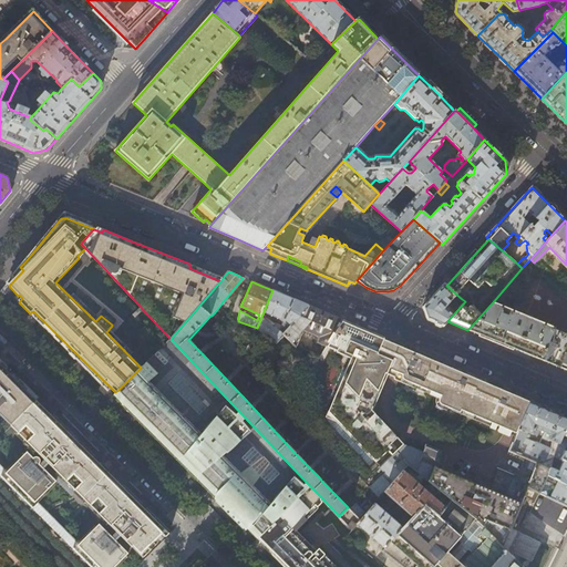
[(457,303),(462,299),(446,286),(443,284),(423,307),(425,313),(428,320),(442,327),(447,321),(455,312),(446,305),(452,299),(457,303)]
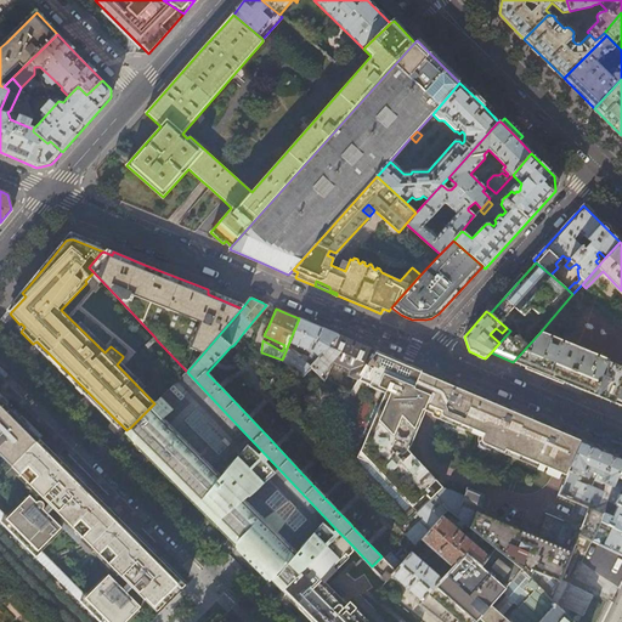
[(309,354),(322,329),(311,324),(299,318),(288,345),(309,354)]
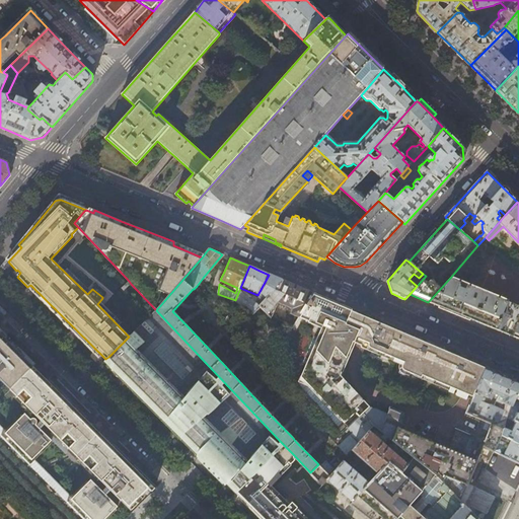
[(299,316),(313,293),(297,287),(280,279),(269,275),(257,295),(256,297),(254,302),(258,305),(260,306),(262,309),(270,318),(272,317),(283,321),(284,318),(272,313),(277,302),(292,308),(292,309),(290,313),(299,316)]
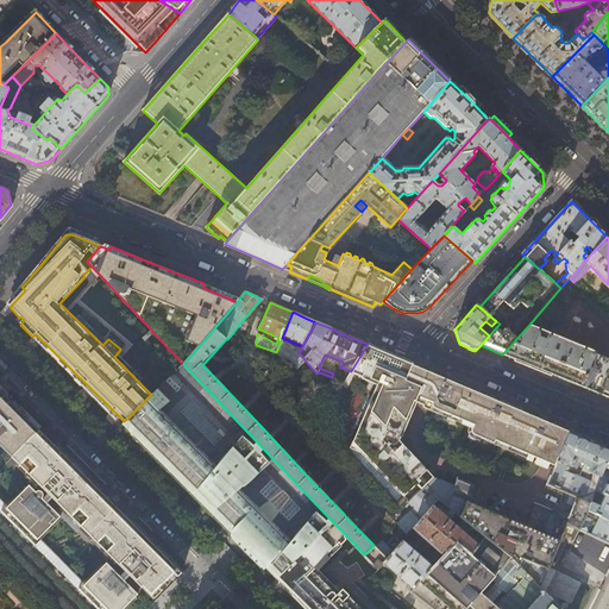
[(608,359),(528,326),(527,327),(504,352),(533,364),(571,380),(576,381),(577,384),(583,387),(584,385),(607,394),(608,394),(608,359)]
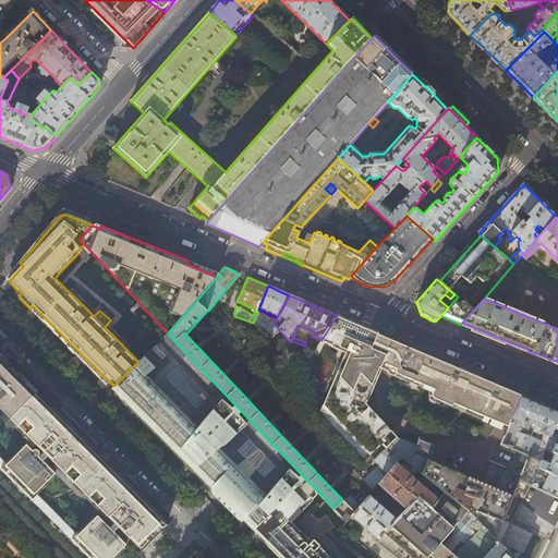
[(141,305),(138,302),(131,308),(133,312),(141,305)]
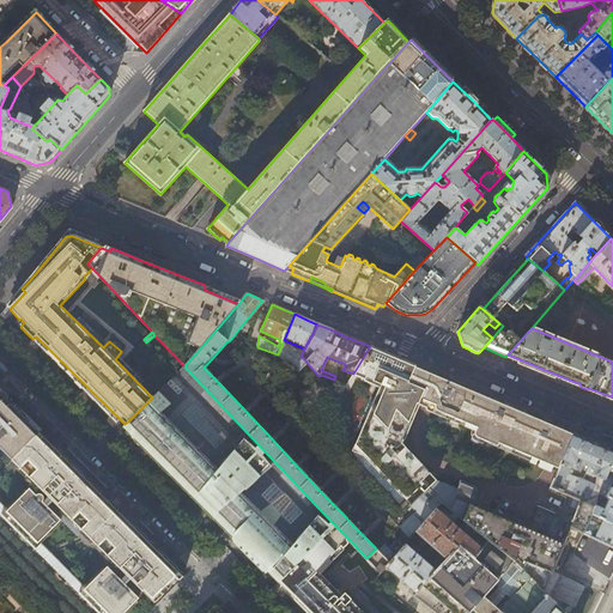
[(299,350),(298,353),(293,352),(286,346),(284,347),(281,346),(278,354),(298,371),(307,362),(305,360),(301,357),(303,351),(299,350)]
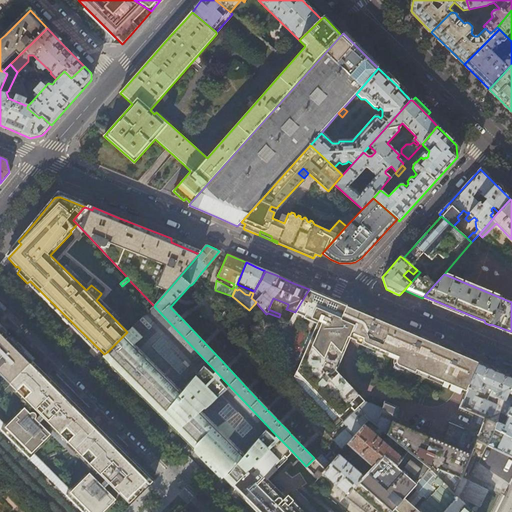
[(502,405),(511,383),(511,375),(496,368),(449,349),(374,316),(328,297),(309,289),(295,312),(291,318),(304,322),(304,320),(317,325),(297,372),(343,420),(342,421),(353,431),(350,433),(345,428),(333,440),(343,450),(348,445),(372,466),(369,470),(402,497),(394,507),(400,511),(474,511),(462,500),(454,492),(470,453),(463,450),(442,442),(393,421),(386,413),(390,403),(385,400),(381,407),(365,401),(334,369),(348,337),(397,358),(395,362),(398,365),(415,372),(416,370),(465,391),(458,407),(485,419),(478,435),(476,440),(486,445),(511,456),(511,436),(497,430),(496,428),(499,414),(502,405)]
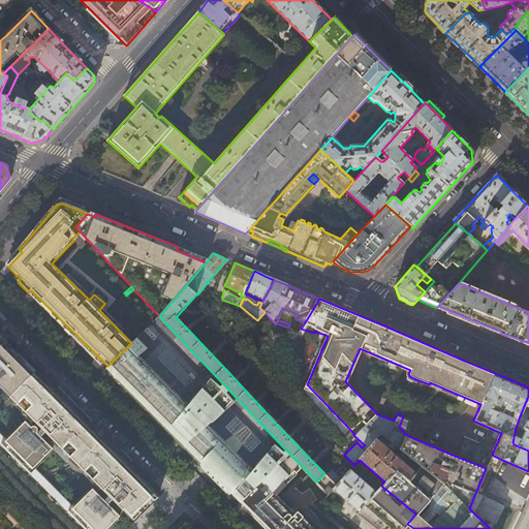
[(242,501),(289,454),(286,450),(190,349),(159,316),(131,343),(111,364),(121,373),(118,376),(121,379),(123,378),(130,386),(141,397),(138,398),(164,425),(166,423),(167,423),(187,443),(186,445),(196,456),(206,447),(225,467),(230,473),(228,475),(238,486),(231,492),(242,501)]
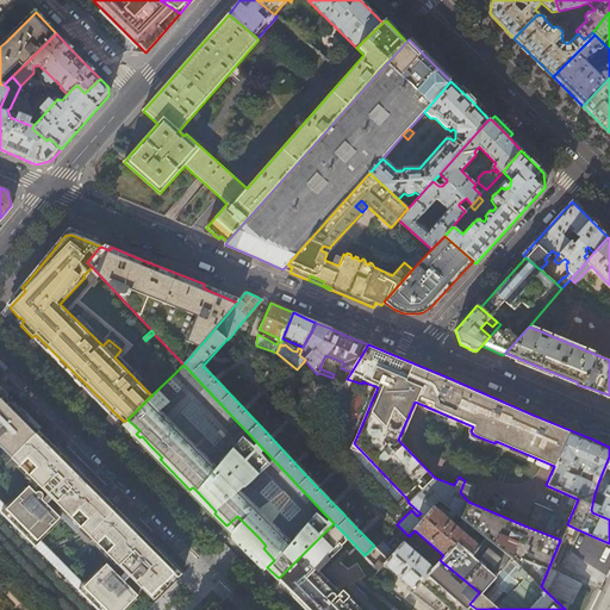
[(0,447),(12,459),(39,431),(0,392),(0,447)]
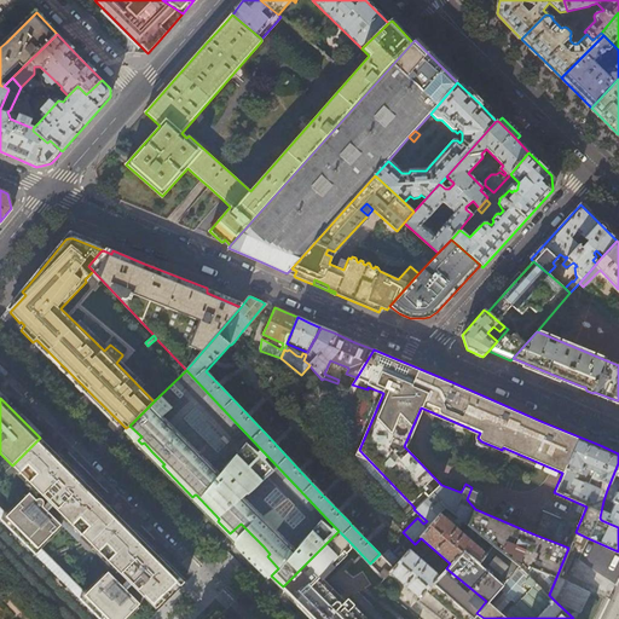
[(185,584),(184,583),(40,438),(12,466),(50,503),(44,509),(42,507),(44,503),(42,501),(38,499),(36,501),(29,495),(9,515),(23,530),(41,548),(62,527),(47,513),(53,507),(121,574),(127,582),(122,588),(108,573),(87,594),(103,611),(111,618),(126,618),(139,606),(126,591),(131,586),(132,586),(154,607),(178,583),(181,588),(185,584)]
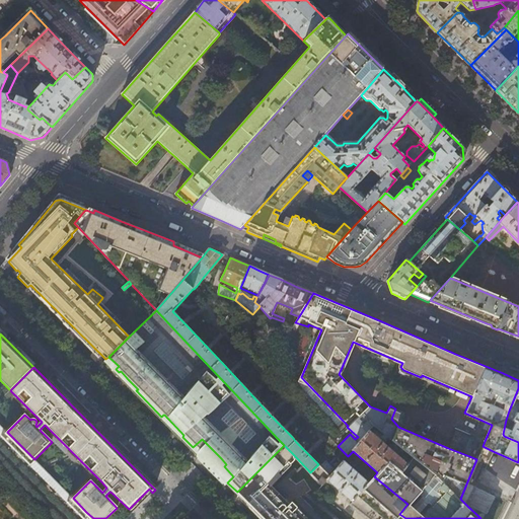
[(518,388),(509,411),(518,414),(518,411),(518,406),(518,388)]
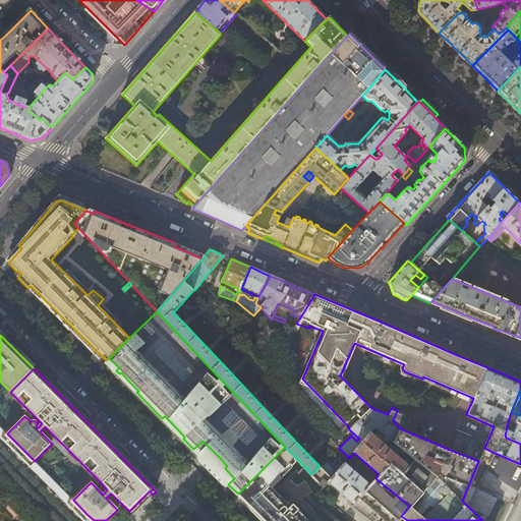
[(406,414),(397,410),(393,420),(400,428),(406,414)]
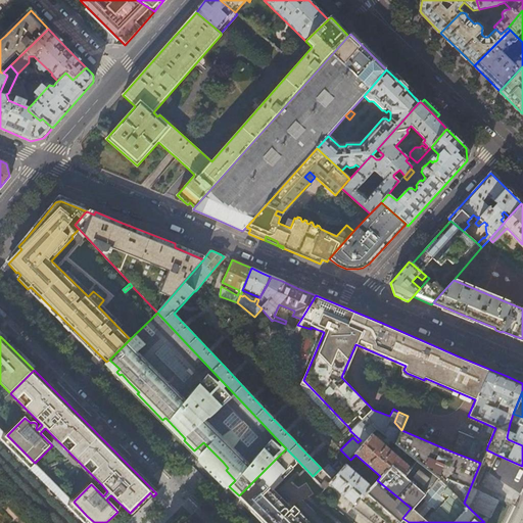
[(507,437),(508,439),(522,445),(522,417),(513,414),(510,423),(507,437)]
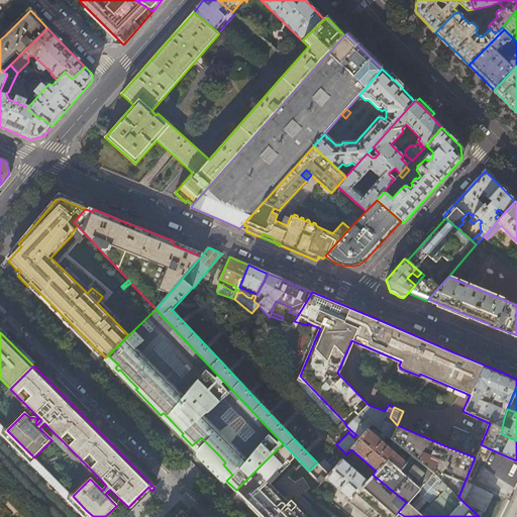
[(468,454),(476,435),(453,426),(446,446),(468,454)]
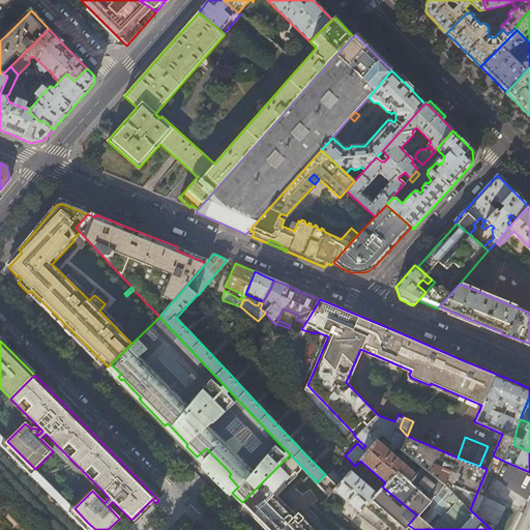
[(495,450),(488,446),(479,466),(487,469),(489,464),(493,455),(495,450)]
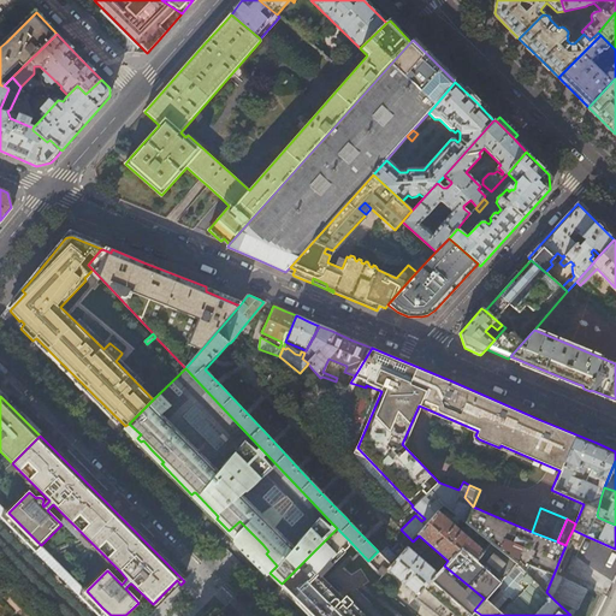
[(349,540),(337,528),(282,584),(296,598),(295,599),(311,615),(367,615),(366,614),(362,612),(357,612),(320,574),(349,546),(348,543),(349,540)]
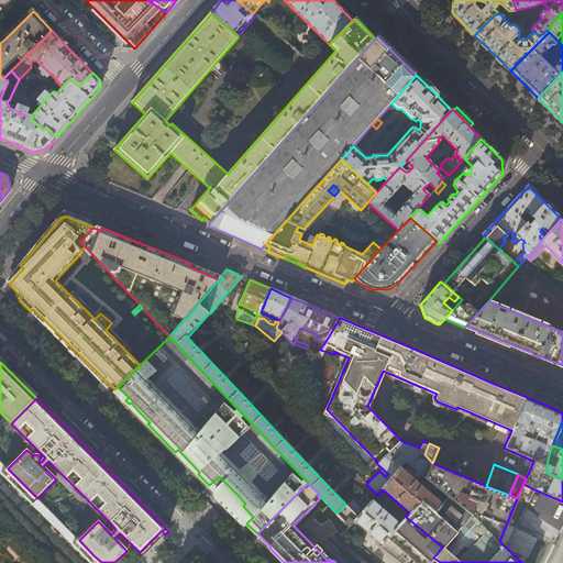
[(531,498),(534,489),(523,484),(519,493),(531,498)]
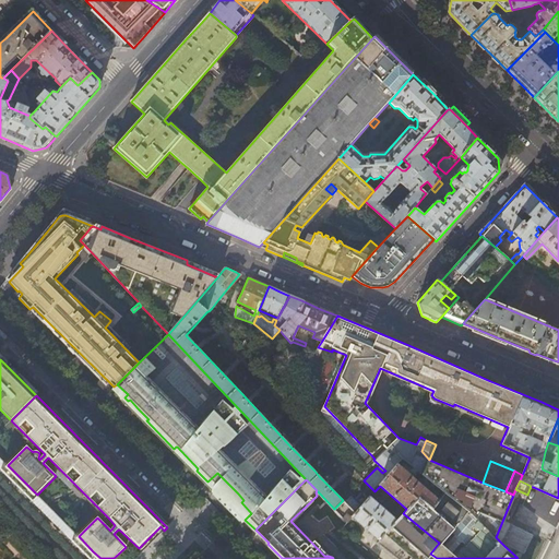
[(375,491),(355,513),(343,500),(334,509),(347,523),(353,518),(379,540),(378,543),(397,558),(425,558),(430,554),(439,543),(403,513),(396,520),(371,497),(375,491)]
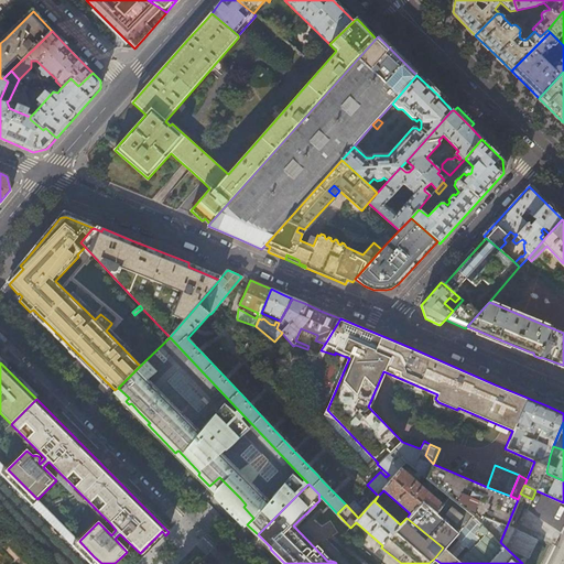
[(529,556),(538,540),(516,529),(507,546),(509,548),(509,551),(522,563),(527,556),(529,556)]
